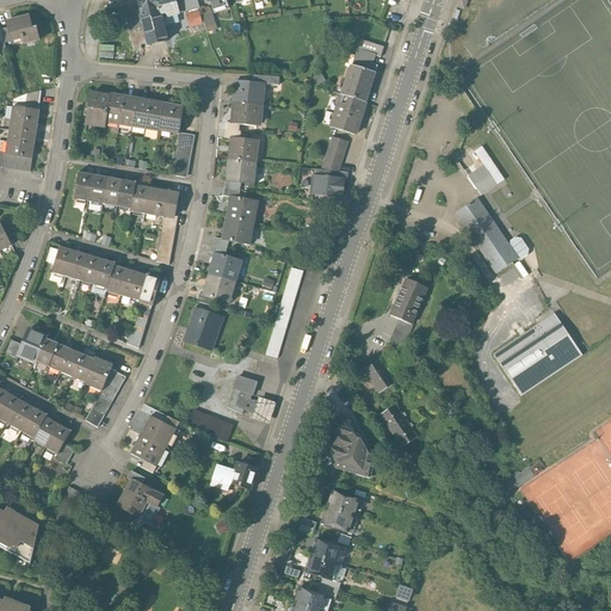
[(134,0),(147,42),(166,36),(160,16),(178,11),(174,0),(134,0)]
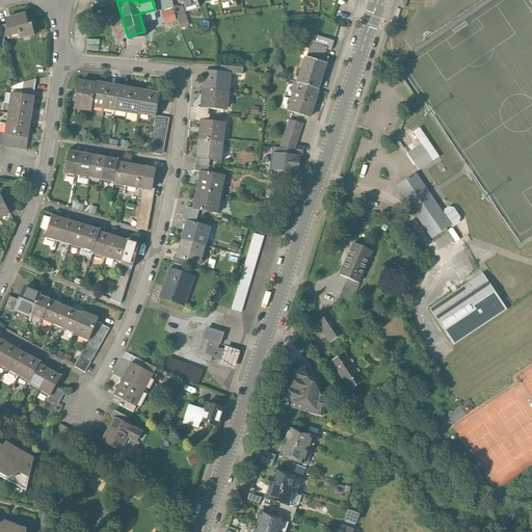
[(169,0),(152,0),(155,9),(171,5),(169,0)]
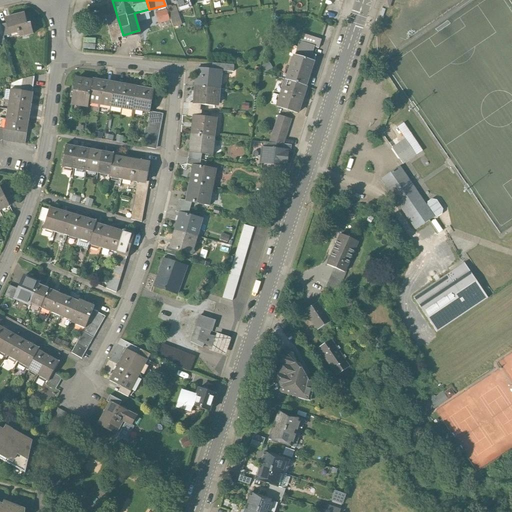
[(382,0),(381,7),(389,9),(392,0),(382,0)]
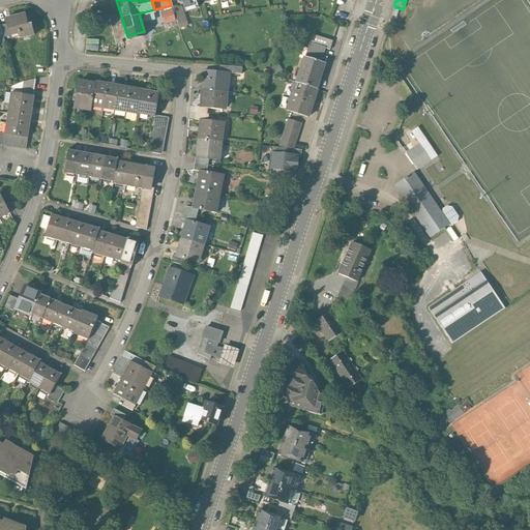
[(164,11),(167,23),(179,20),(176,8),(164,11)]
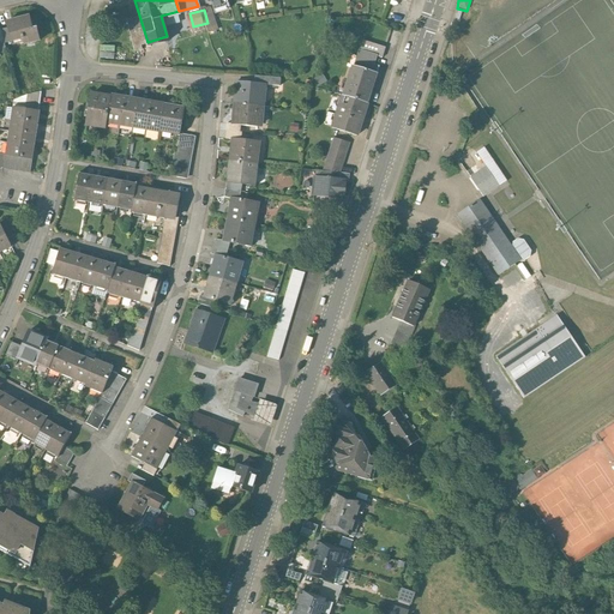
[(29,16),(2,23),(8,44),(20,41),(23,47),(37,43),(29,16)]
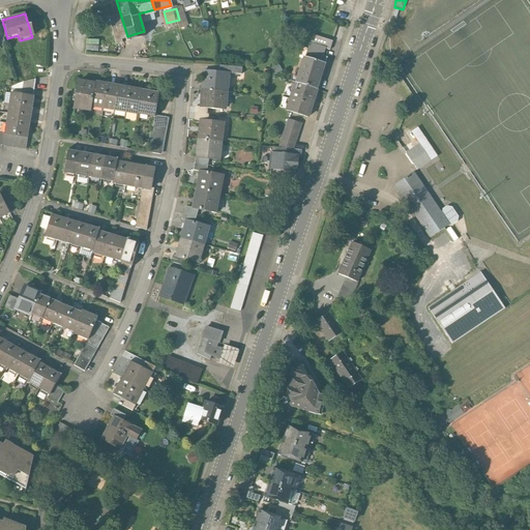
[(104,26),(104,41),(117,41),(117,26),(104,26)]
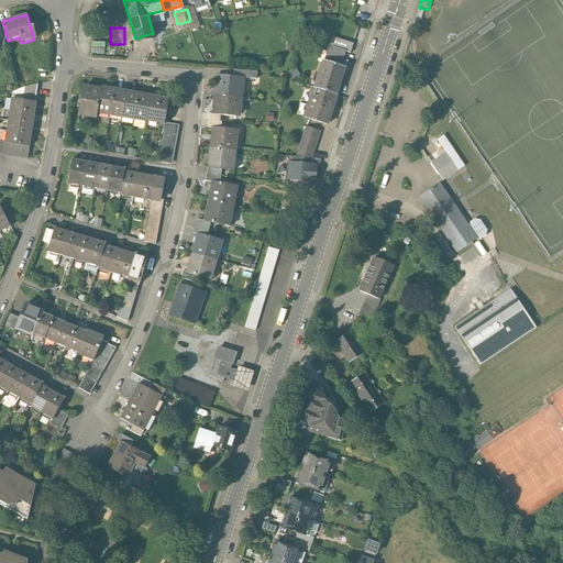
[(218,64),(217,84),(244,86),(246,66),(218,64)]
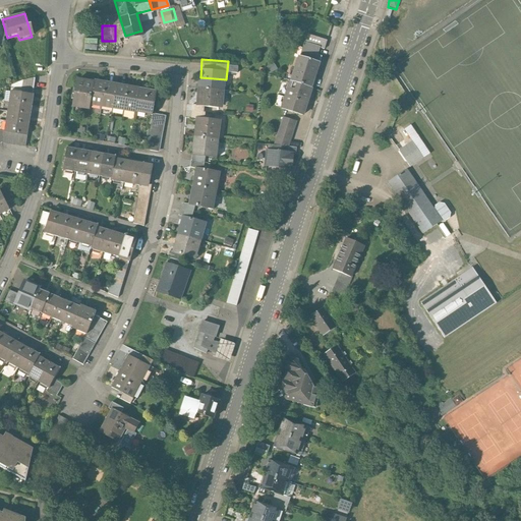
[(295,59),(289,83),(311,91),(319,65),(295,59)]
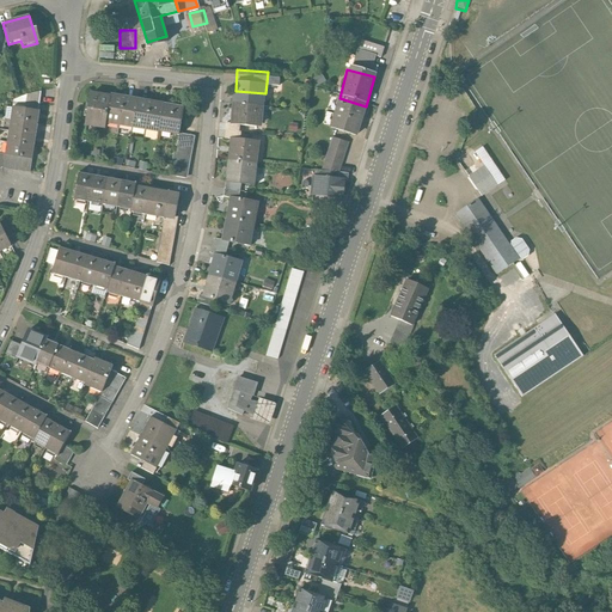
[(264,114),(265,93),(236,91),(234,111),(264,114)]
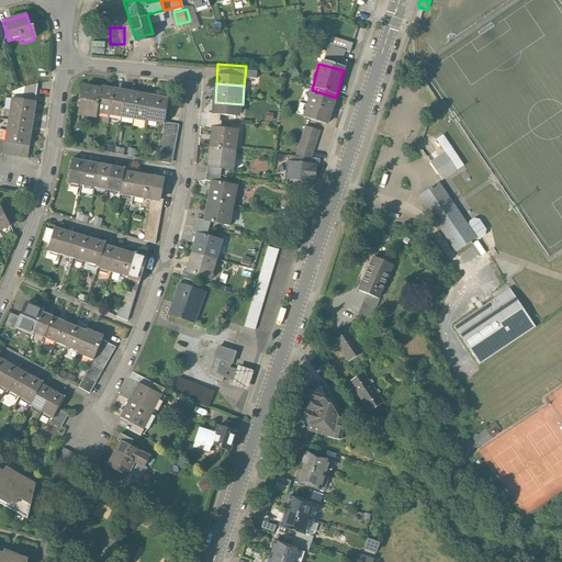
[(75,116),(90,119),(94,91),(79,89),(75,116)]
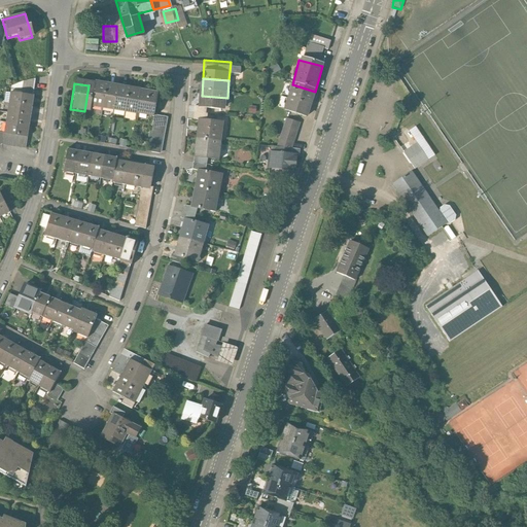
[(307,119),(315,92),(292,84),(284,113),(307,119)]
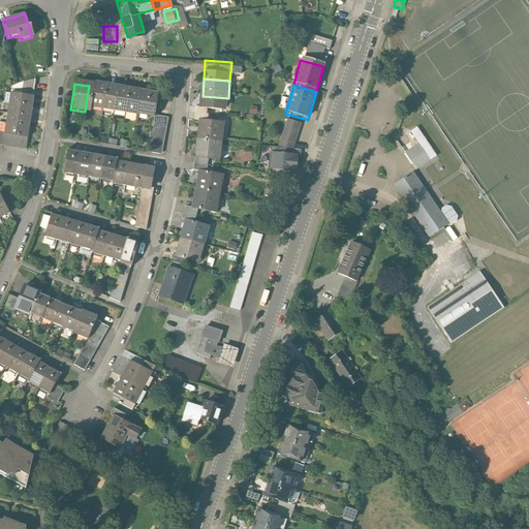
[(85,112),(99,114),(102,88),(89,86),(85,112)]
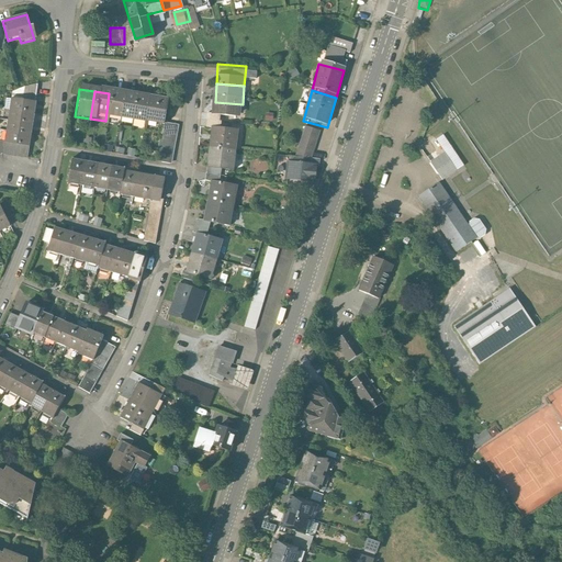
[(105,121),(121,122),(124,94),(109,93),(105,121)]
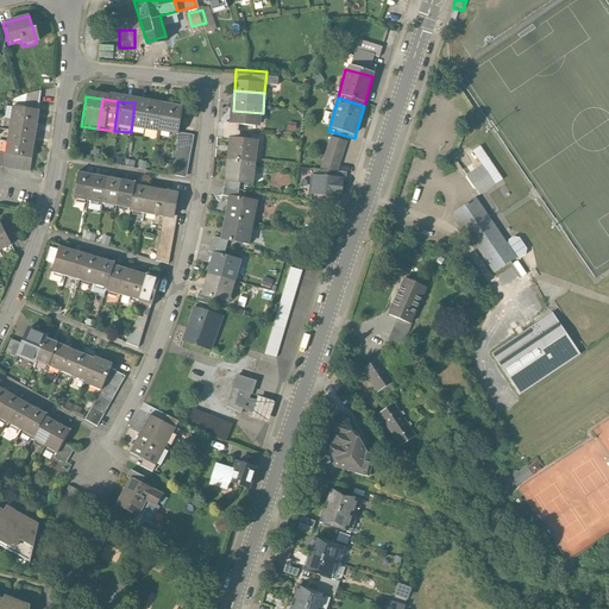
[(131,132),(148,135),(151,105),(135,102),(131,132)]
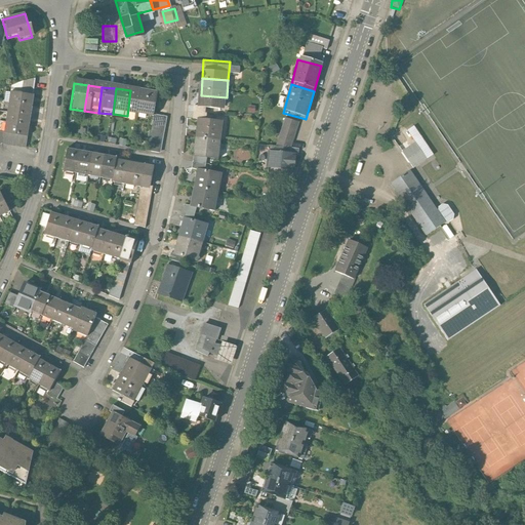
[(127,116),(140,118),(145,92),(130,90),(127,116)]
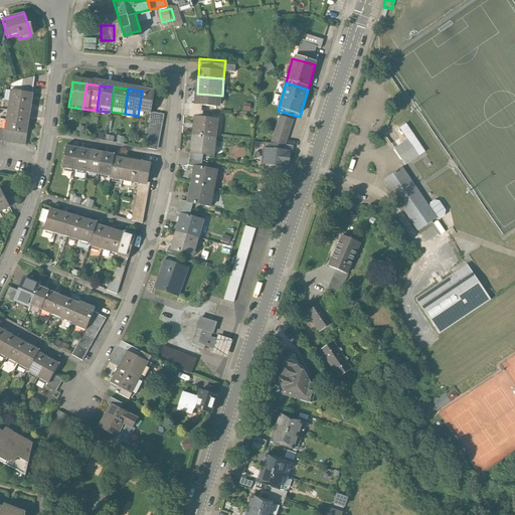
[(156,93),(142,91),(138,116),(152,118),(156,93)]
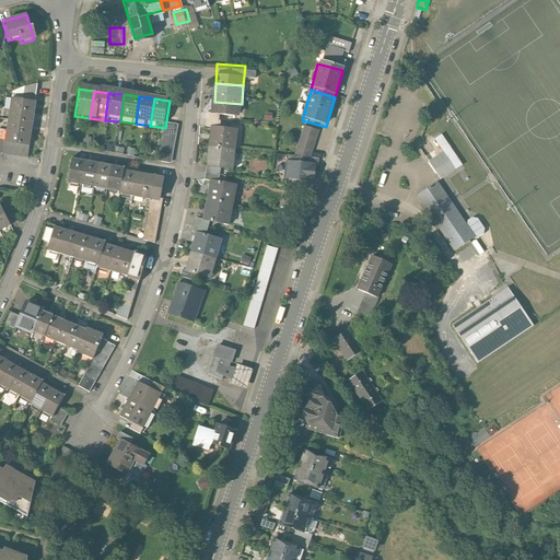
[(12,100),(10,111),(32,114),(34,103),(12,100)]
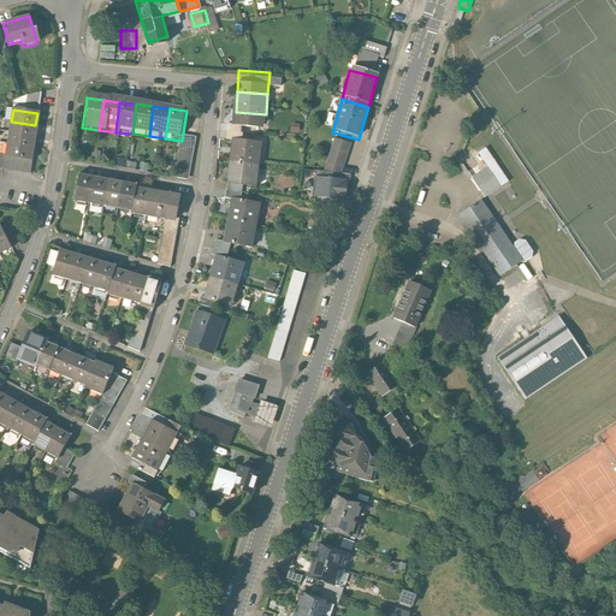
[(11,122),(10,134),(34,137),(35,125),(11,122)]
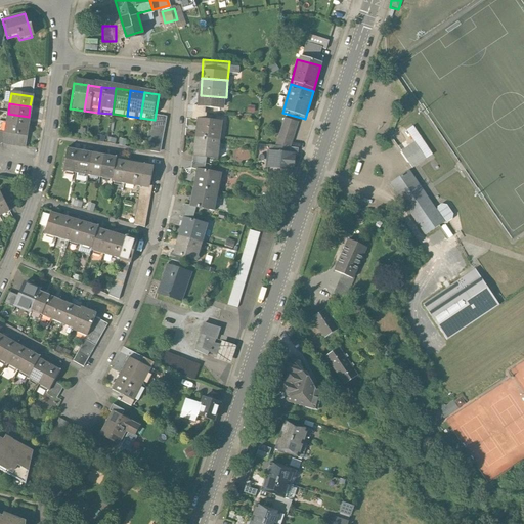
[(202,107),(200,126),(225,129),(227,111),(202,107)]
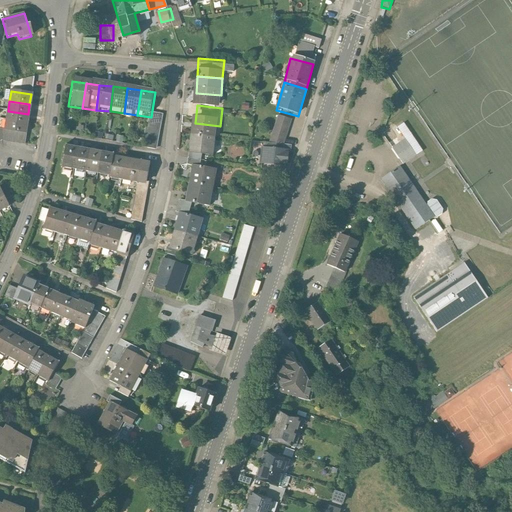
[(8,111),(6,121),(26,124),(28,114),(8,111)]
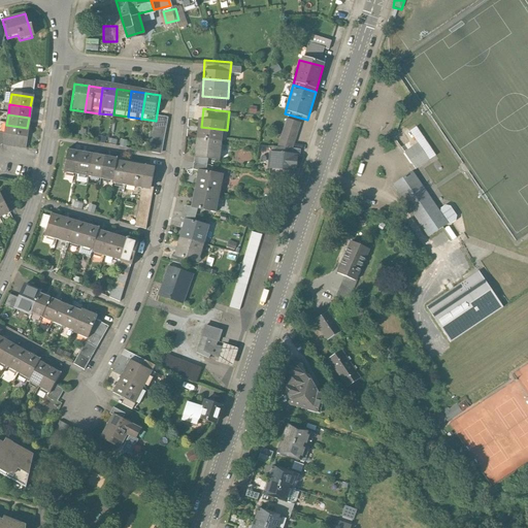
[(304,127),(287,122),(276,153),(296,152),(304,127)]
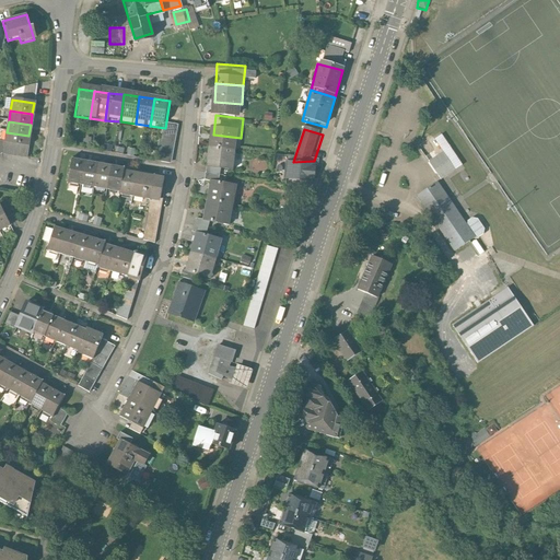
[(27,146),(28,136),(7,132),(6,142),(27,146)]
